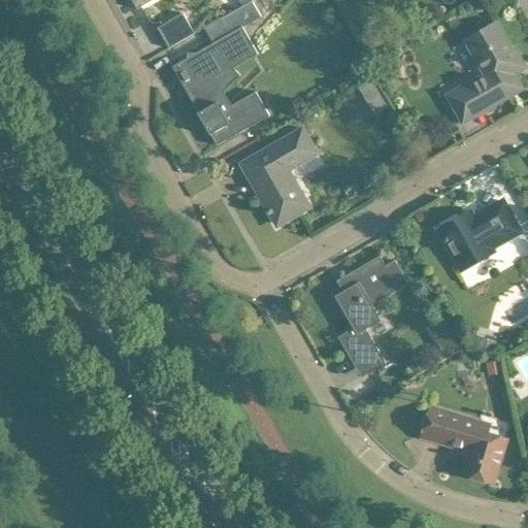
[(132,0),(138,9),(154,0),(132,0)]
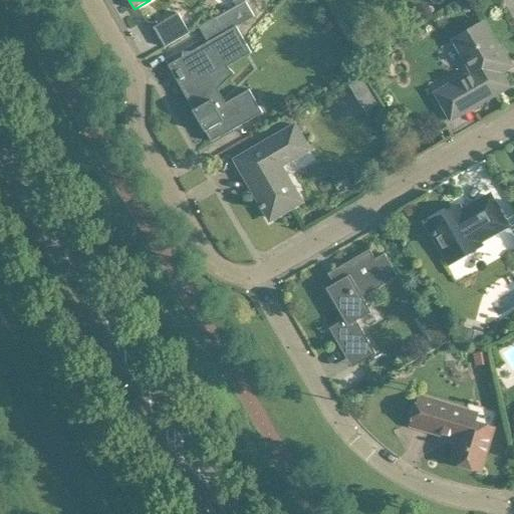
[(250,89),(226,102),(211,76),(252,52),(237,27),(255,17),(246,1),(238,5),(200,27),(209,42),(192,52),(183,52),(183,56),(170,64),(168,61),(167,62),(176,72),(177,71),(182,79),(178,81),(212,142),(234,130),(234,131),(243,130),(242,124),(263,112),(250,89)]
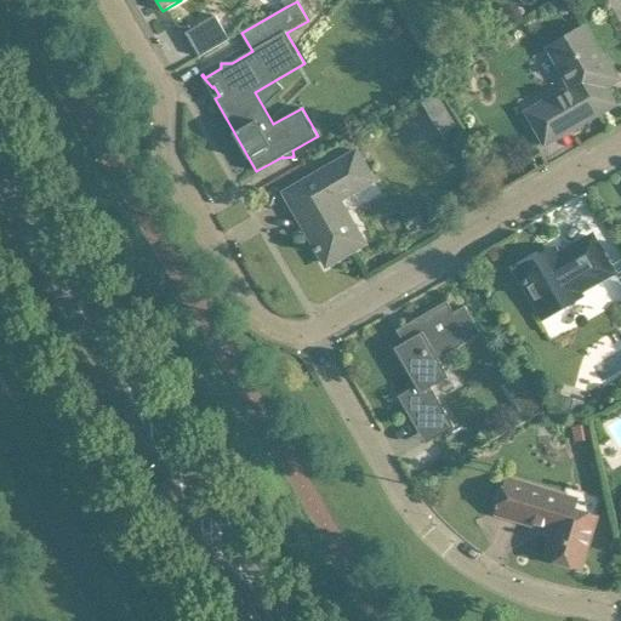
[(216,16),(208,21),(186,33),(200,57),(221,45),(229,39),(224,30),(217,17),(216,16)]
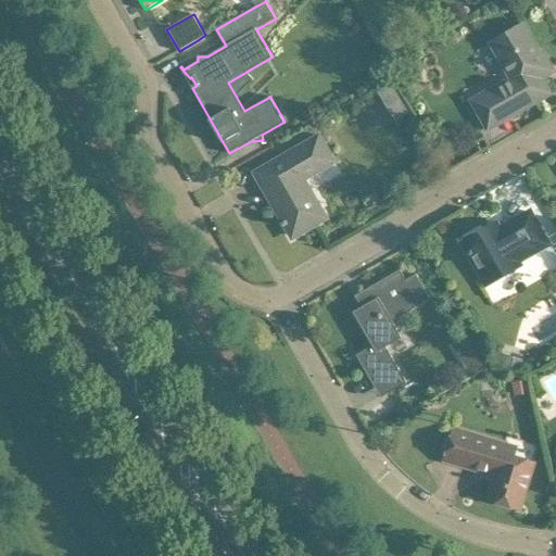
[(482,93),(470,100),(477,112),(487,127),(488,126),(497,121),(509,113),(512,117),(552,93),(543,78),(541,76),(545,74),(548,65),(545,61),(548,60),(543,50),(540,51),(523,23),(515,28),(512,25),(507,23),(502,25),(498,28),(497,33),(498,38),(490,42),(510,77),(494,87),(482,93)]
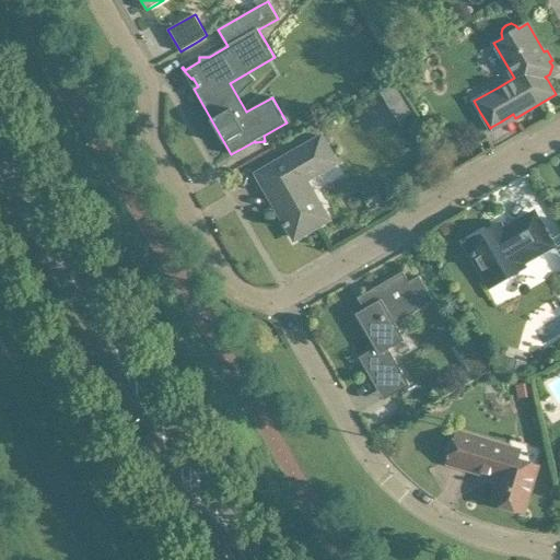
[(395,83),(381,92),(387,103),(401,95),(395,83)]
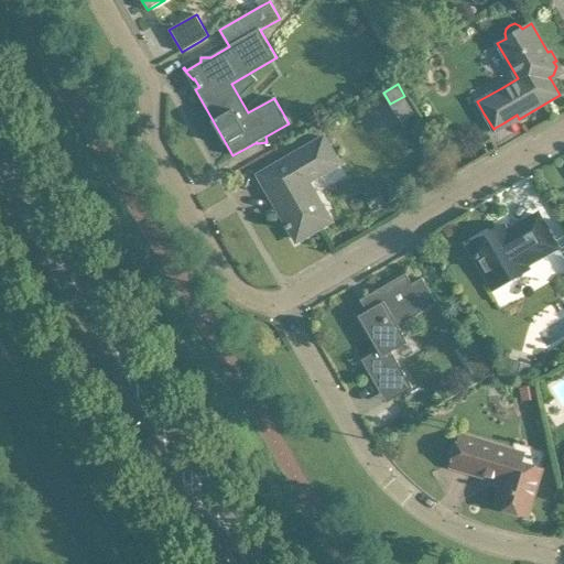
[(278,164),(258,175),(269,194),(273,192),(280,203),(275,205),(288,225),(285,226),(288,229),(289,228),(290,229),(291,228),(297,239),(300,245),(338,221),(315,181),(340,166),(336,158),(325,139),(324,137),(278,164)]
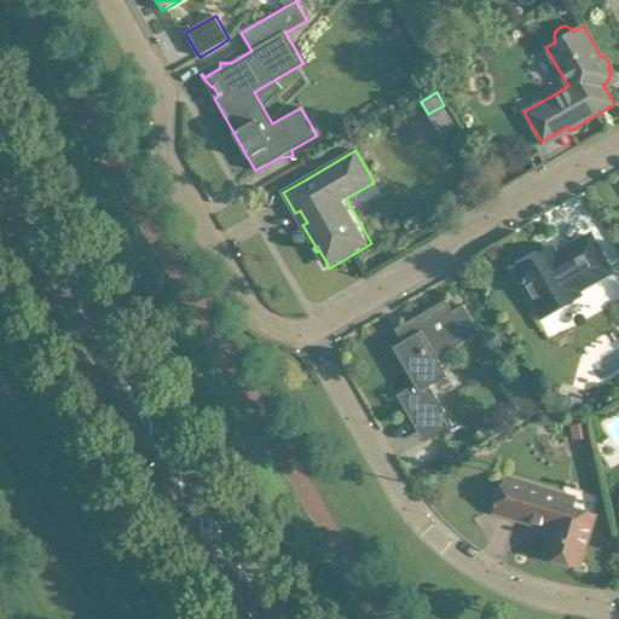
[(553,248),(515,270),(527,291),(539,313),(542,317),(555,310),(579,295),(577,291),(611,271),(602,256),(590,236),(556,255),(553,248)]
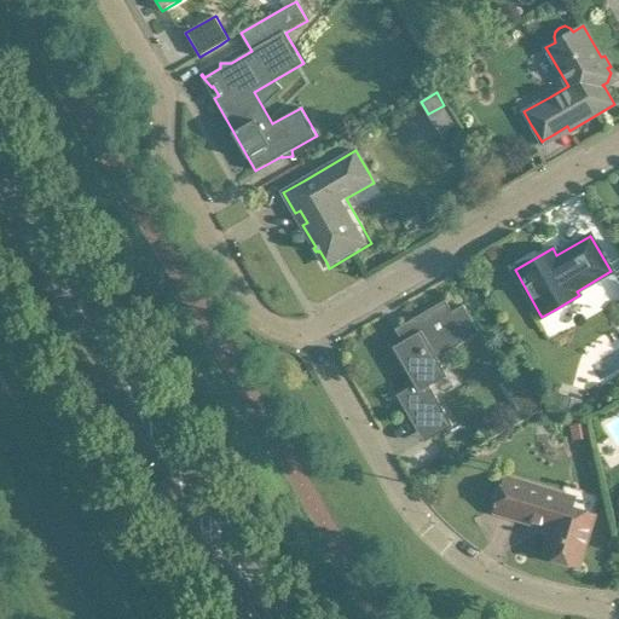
[(417,431),(446,414),(431,386),(447,376),(437,358),(480,333),(463,305),(452,312),(446,300),(403,325),(405,329),(403,334),(406,340),(393,347),(415,385),(397,395),(417,431)]
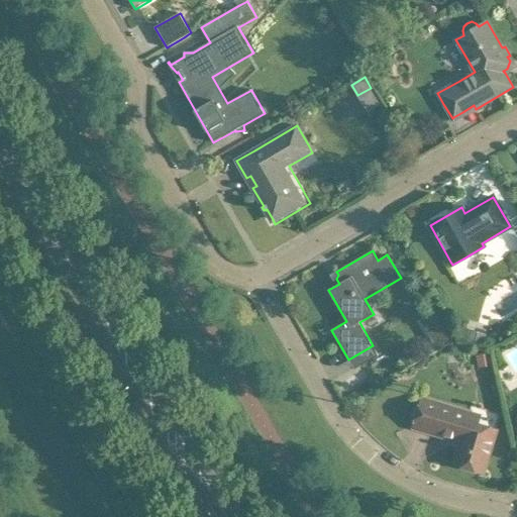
[(445,331),(431,339),(436,347),(450,339),(445,331)]
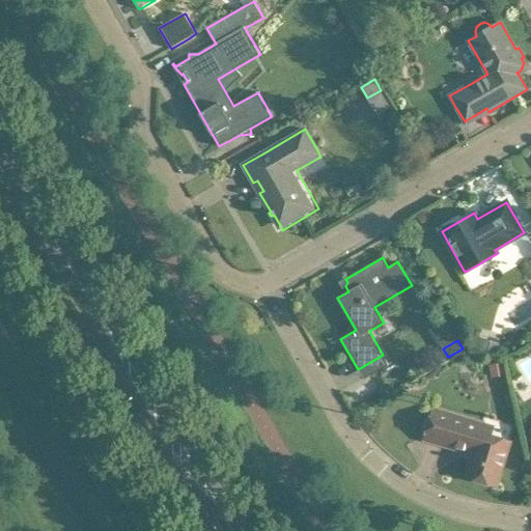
[(453,416),(434,410),(424,439),(473,453),(467,477),(496,485),(509,442),(490,436),(481,432),(483,424),(453,416)]
